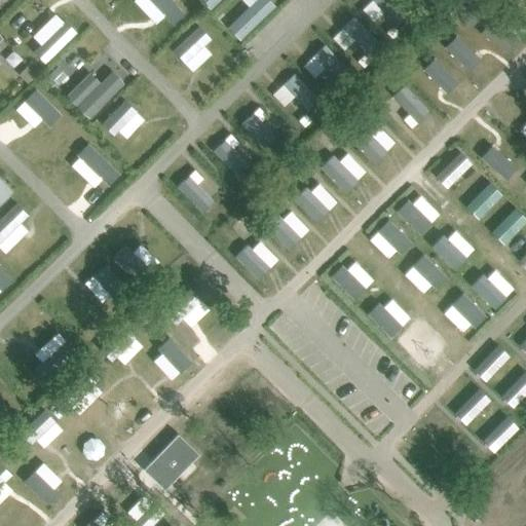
[(172,0),(149,0),(164,15),(173,25),(185,13),(172,0)]
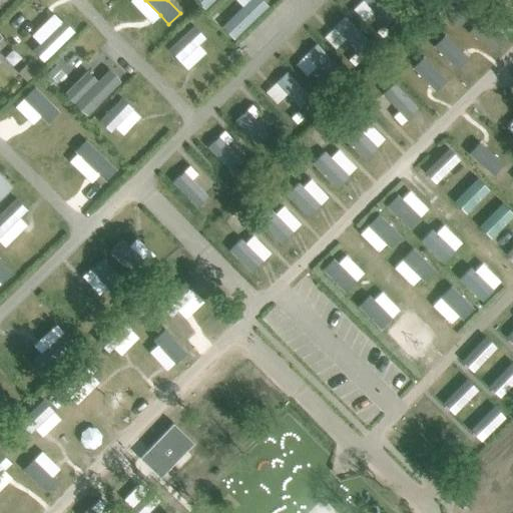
[(196,0),(205,9),(213,0),(196,0)]
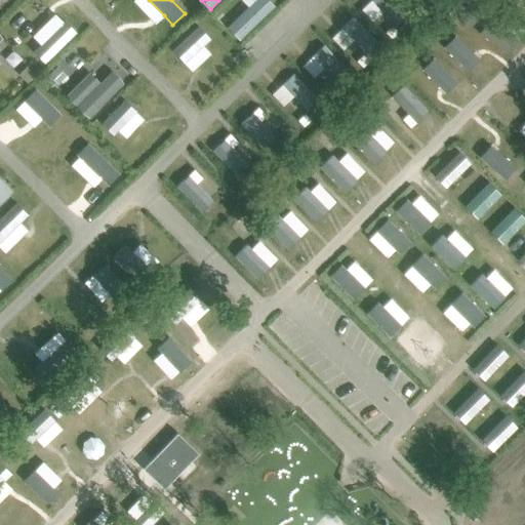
[(255,0),(249,7),(228,28),(240,40),(274,6),(272,3),(269,0),(255,0)]
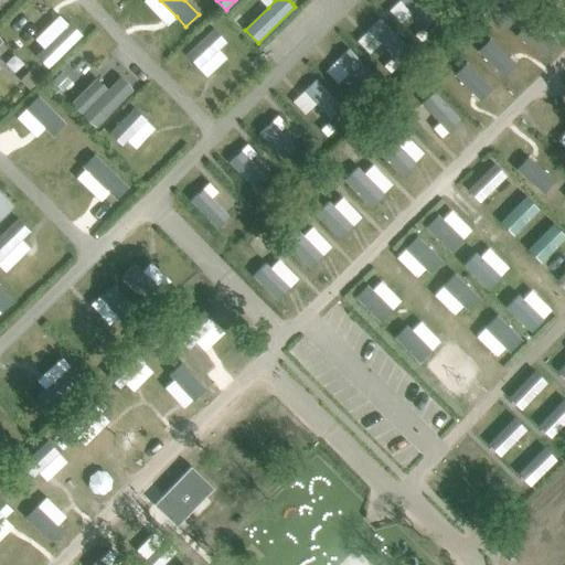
[(423,0),(400,0),(413,12),(413,13),(426,27),(438,16),(423,0)]
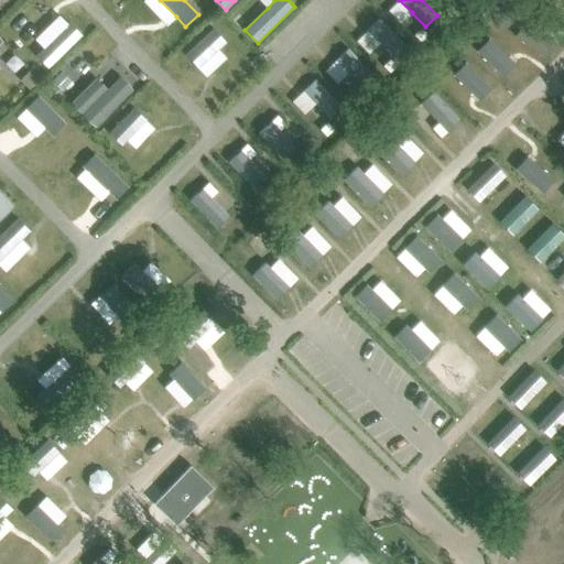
[(480,0),(476,7),(506,29),(517,15),(496,0),(480,0)]
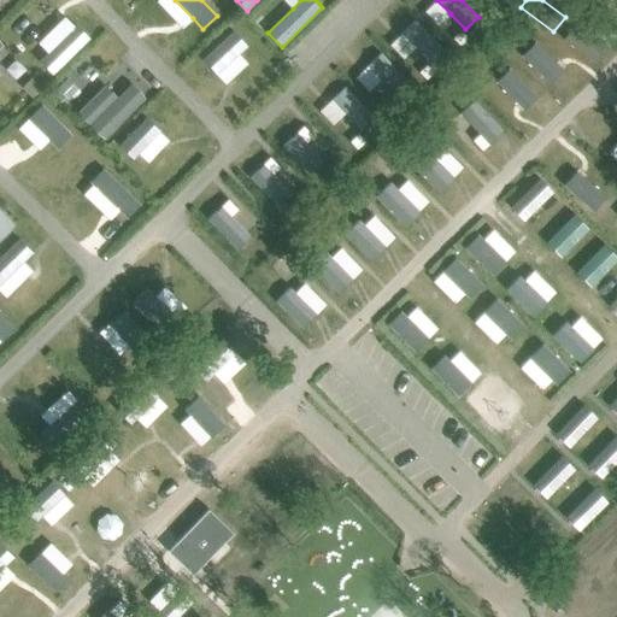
[(416,21),(403,33),(416,47),(432,63),(445,50),(416,21)]
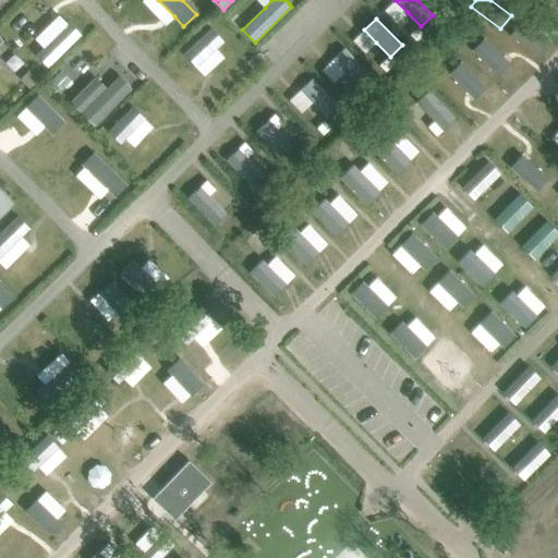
[(521,21),(510,35),(541,57),(552,43),(530,27),(521,21)]
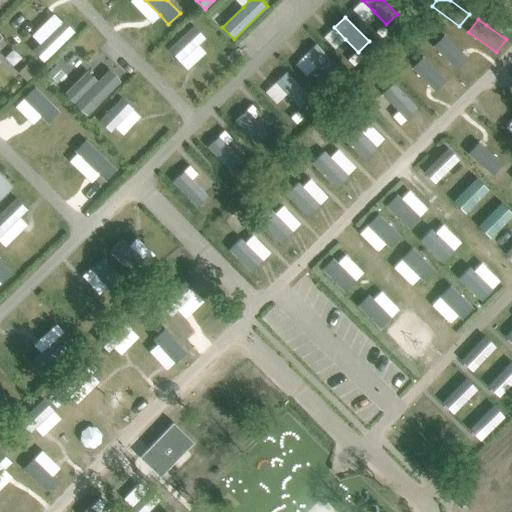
[(40,43),(33,50),(44,62),(75,32),(63,20),(62,22),(40,43)]
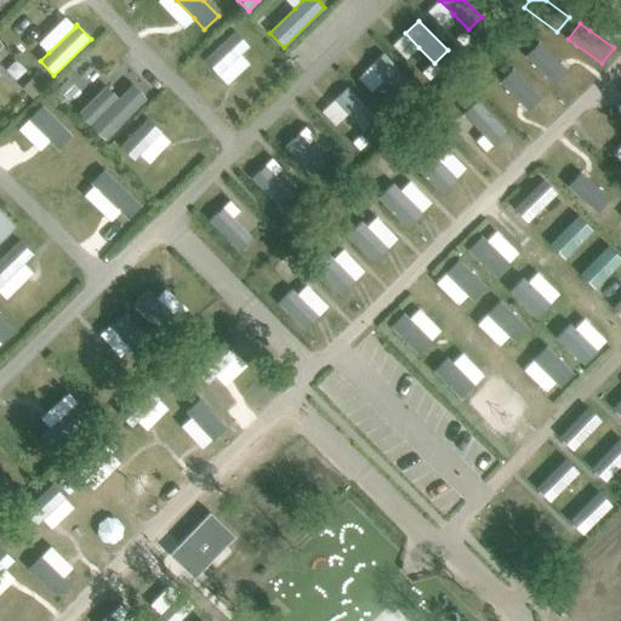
[(235,30),(205,60),(218,74),(240,53),(249,46),(235,30)]
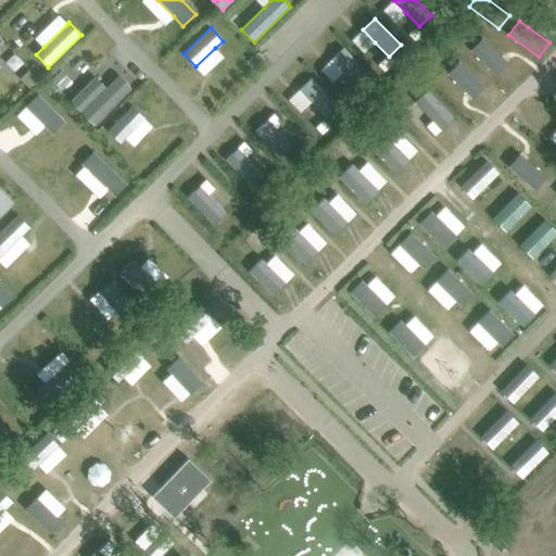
[(415,28),(409,35),(415,40),(421,35),(415,28)]
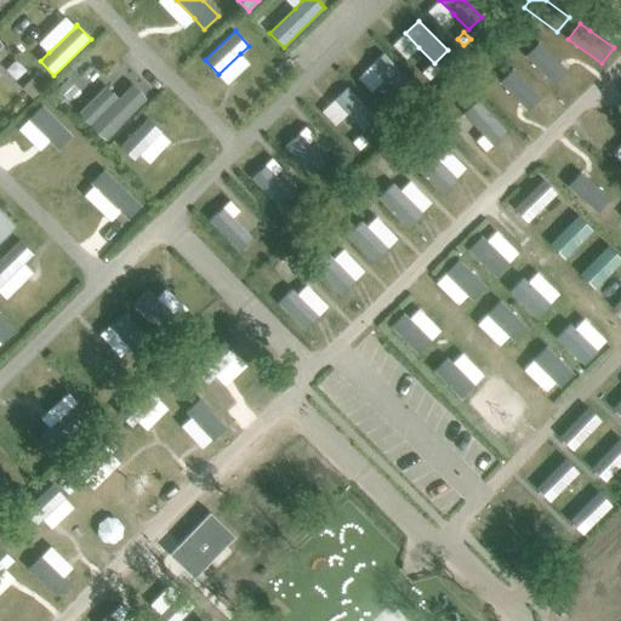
[(539,43),(525,56),(547,77),(560,63),(539,43)]
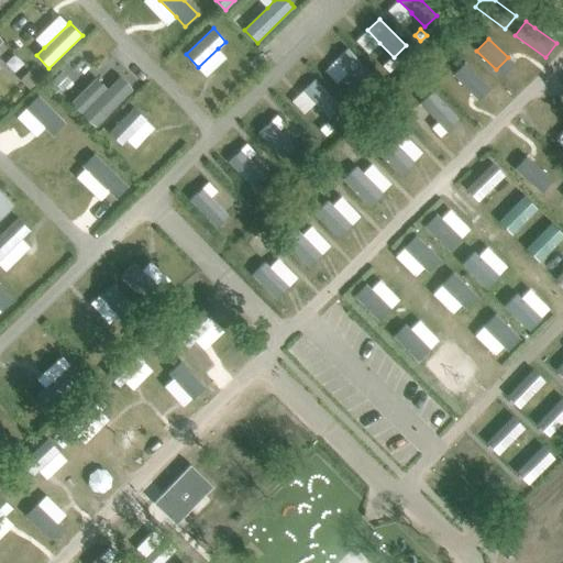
[(348,48),(335,59),(348,73),(362,87),(374,76),(348,48)]
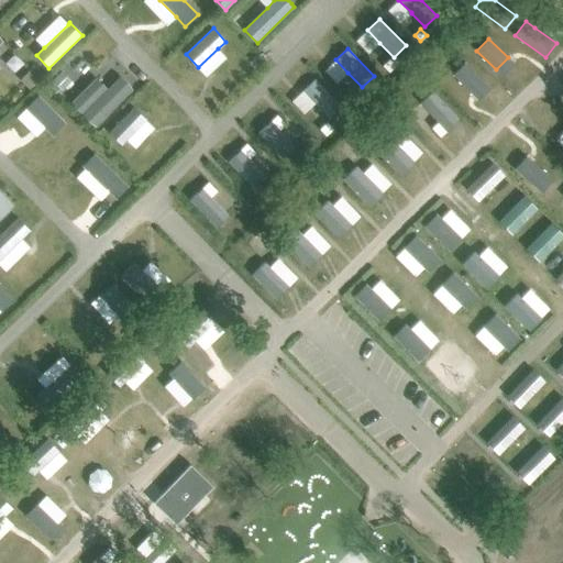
[(389,59),(384,66),(389,72),(396,65),(389,59)]
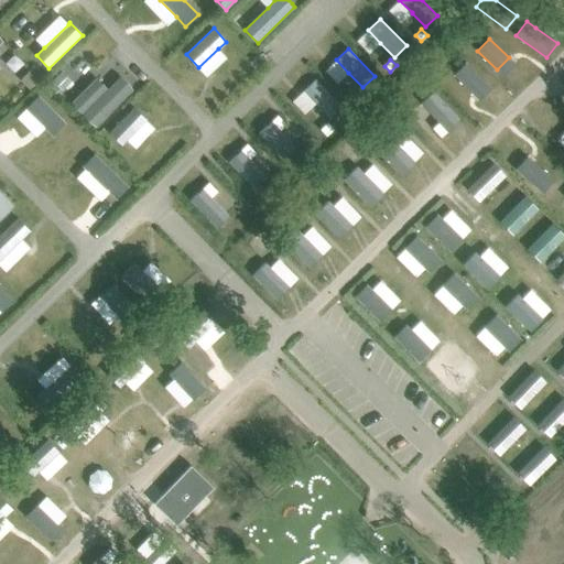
[(466,62),(453,75),(473,94),(485,82),(466,62)]
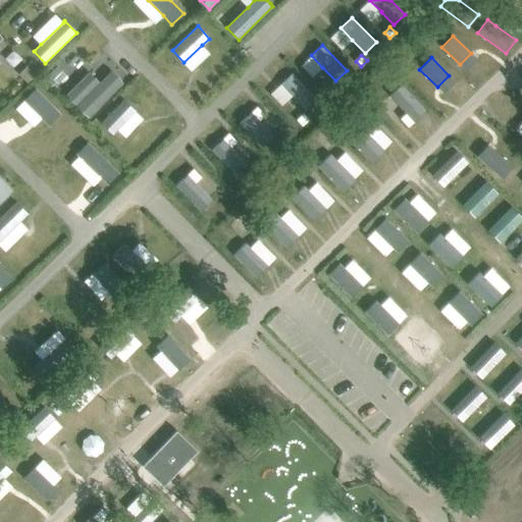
[(89,70),(67,93),(89,114),(121,81),(110,69),(99,81),(89,70)]
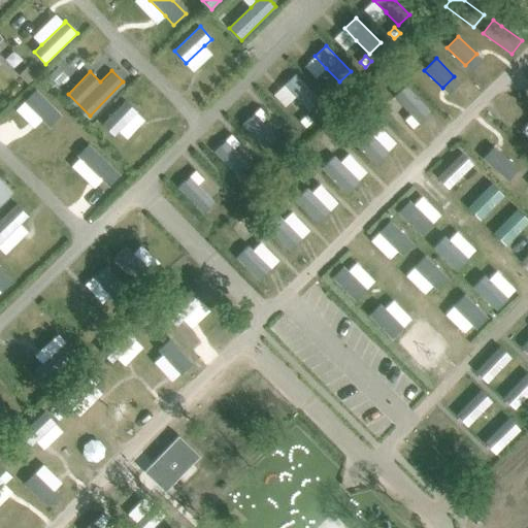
[(296,74),(285,85),(295,97),(308,110),(320,100),(296,74)]
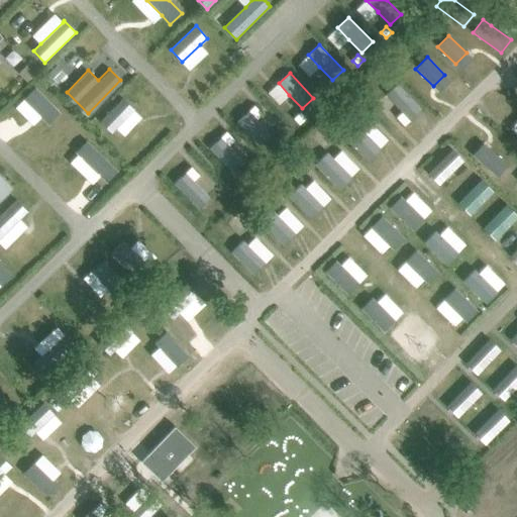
[(330,84),(324,90),(330,96),(336,90),(330,84)]
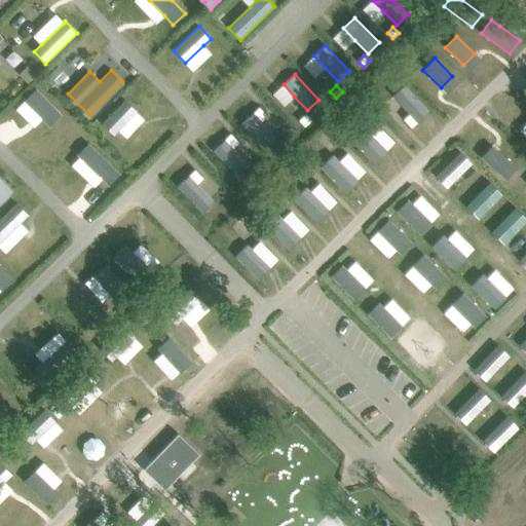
[(405,85),(392,96),(410,114),(411,115),(415,111),(422,118),(429,112),(405,85)]
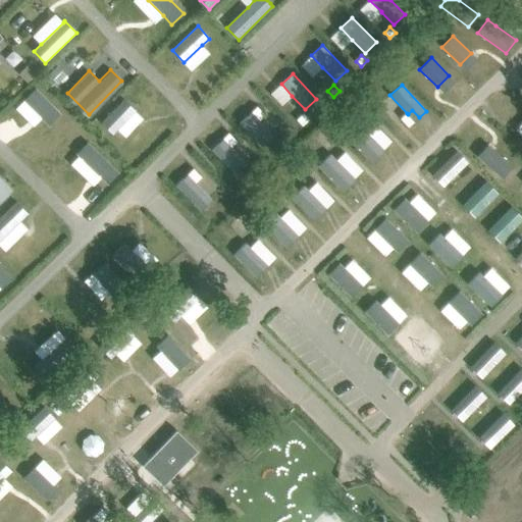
[(36,88),(23,100),(24,100),(42,118),(49,125),(60,113),(36,88)]
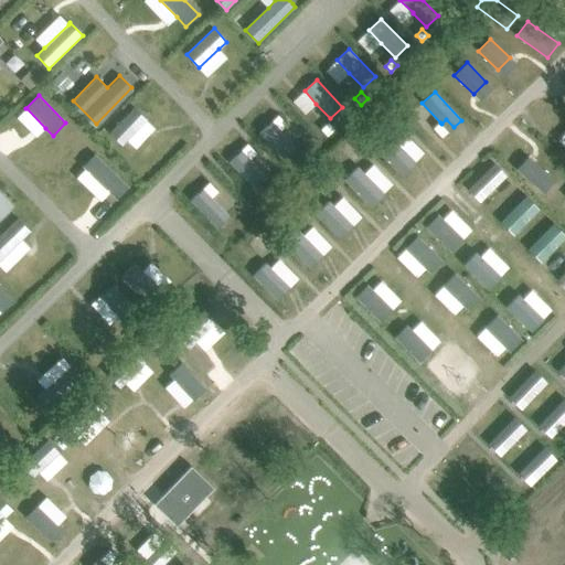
[(135,107),(110,134),(123,145),(127,140),(146,120),(147,119),(135,107)]
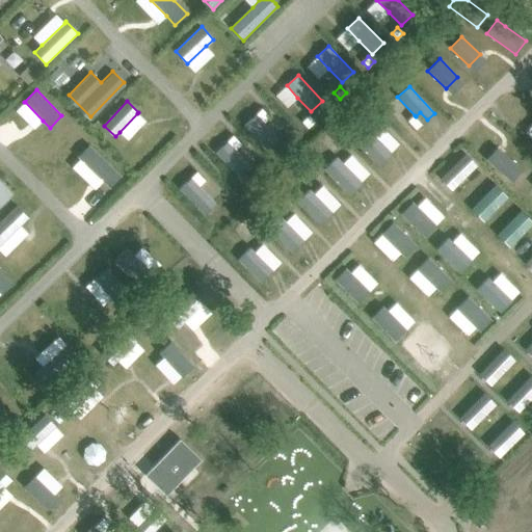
[(309,115),(302,122),(309,128),(315,123),(309,115)]
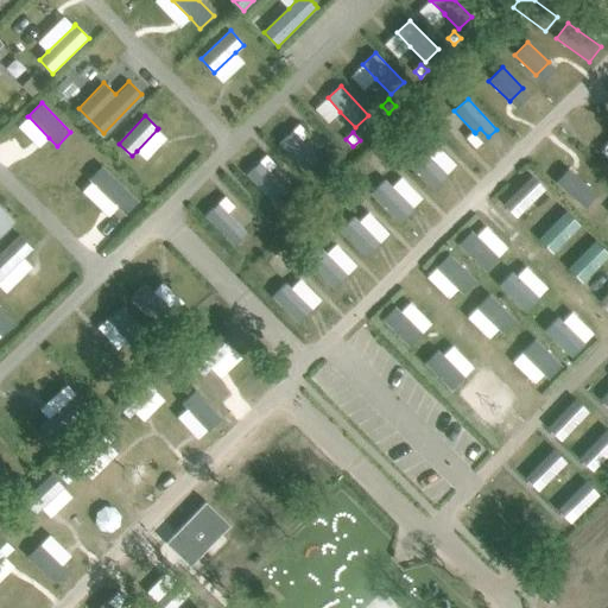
[(287,135),(279,143),(305,170),(318,158),(302,140),(297,145),(287,135)]
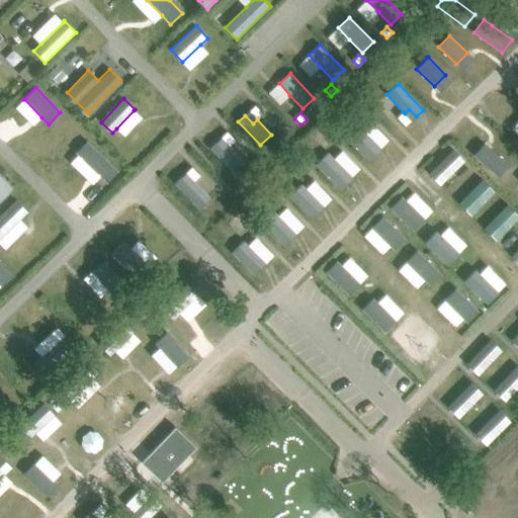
[(357,124),(345,136),(370,161),(381,149),(380,148),(363,131),(357,124)]
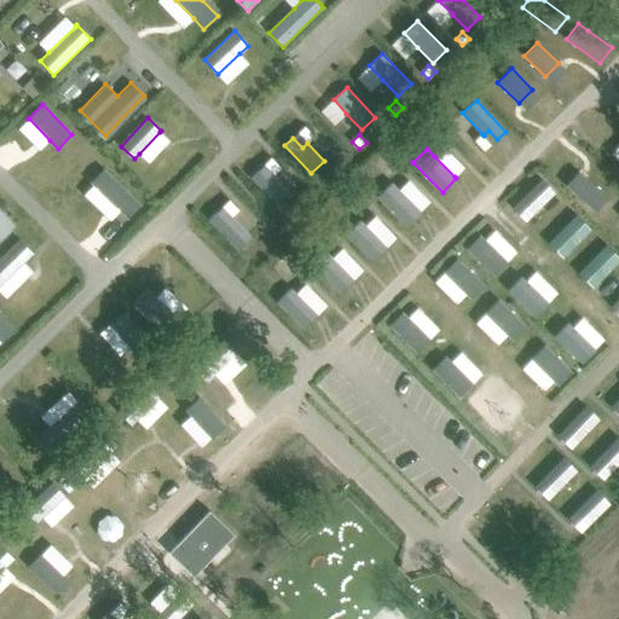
[(104,169),(91,183),(93,185),(120,210),(128,218),(142,204),(104,169)]
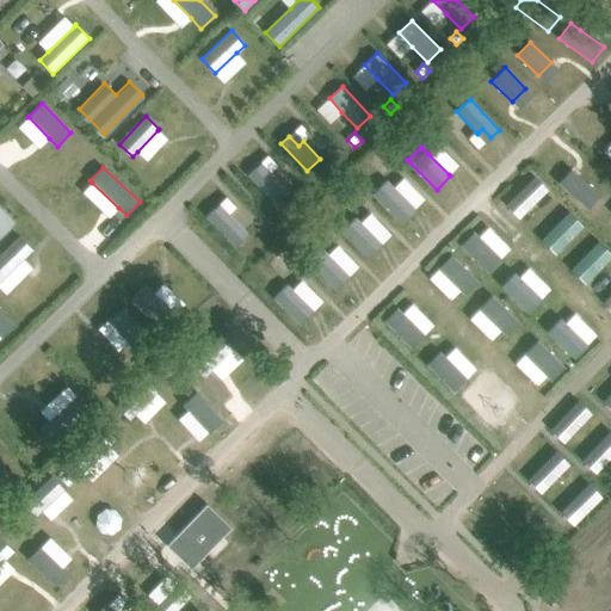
[(257,167),(248,176),(275,202),(288,189),(271,172),(265,177),(257,167)]
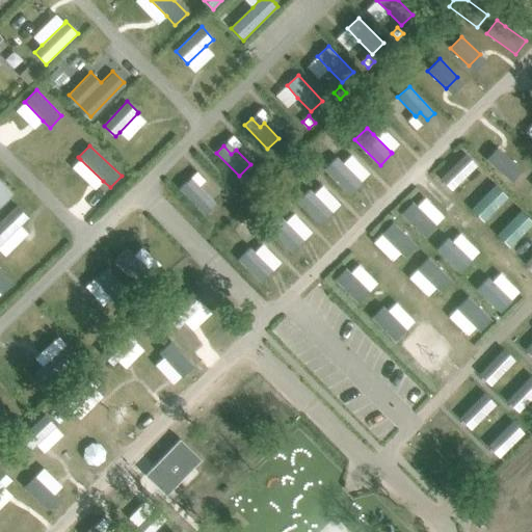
[(504,153),(493,165),(511,182),(523,170),(504,153)]
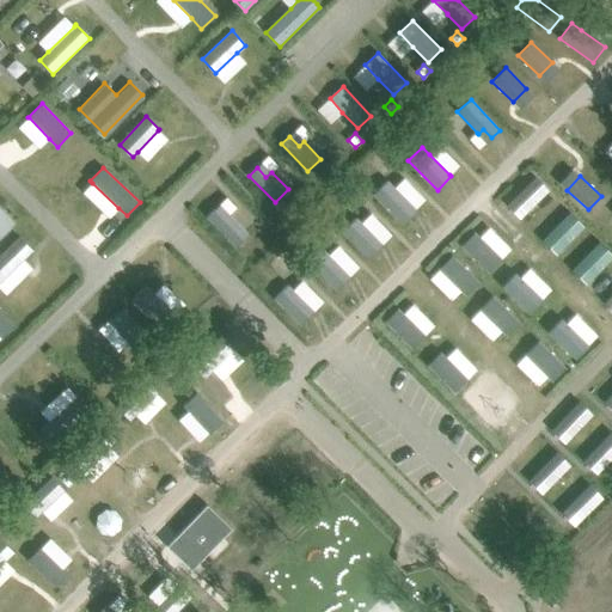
[(536,177),(512,200),(513,200),(525,213),(549,190),(536,177)]
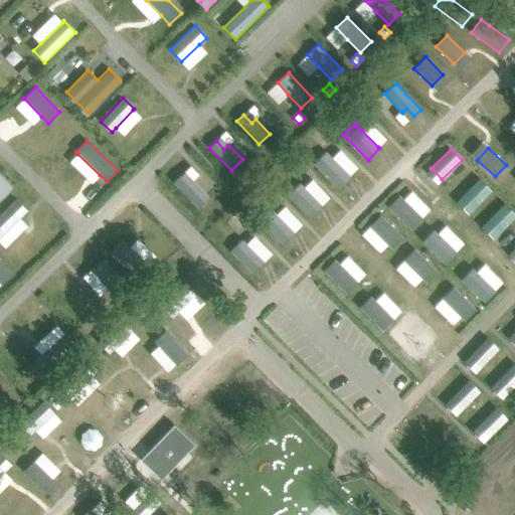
[(326,152),(315,163),(340,188),(351,176),(350,175),(332,158),(326,152)]
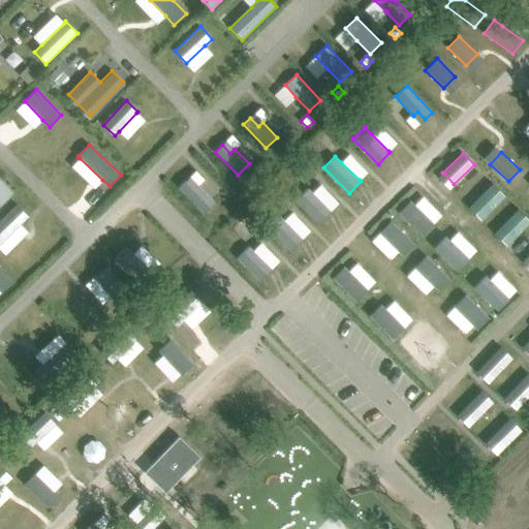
[(186,181),(179,187),(204,214),(215,203),(198,185),(197,184),(192,188),(186,181)]
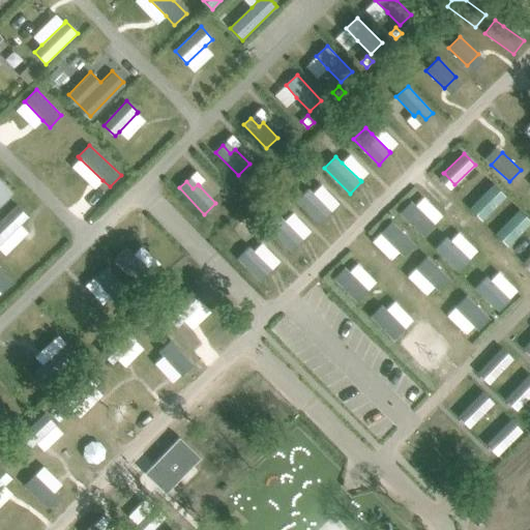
[(494,184),(475,203),(487,215),(506,196),(494,184)]
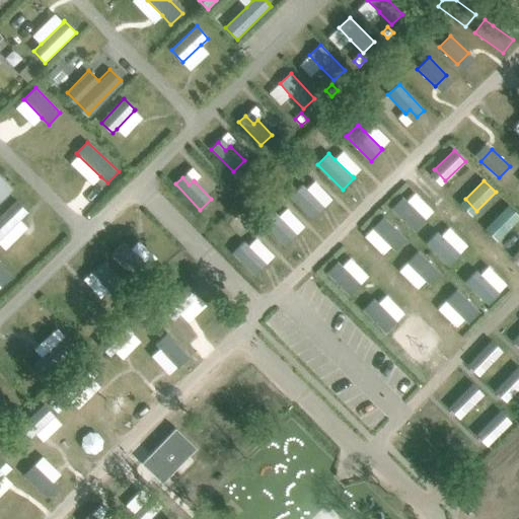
[(302,184),(291,196),(313,218),(324,207),(307,189),(302,184)]
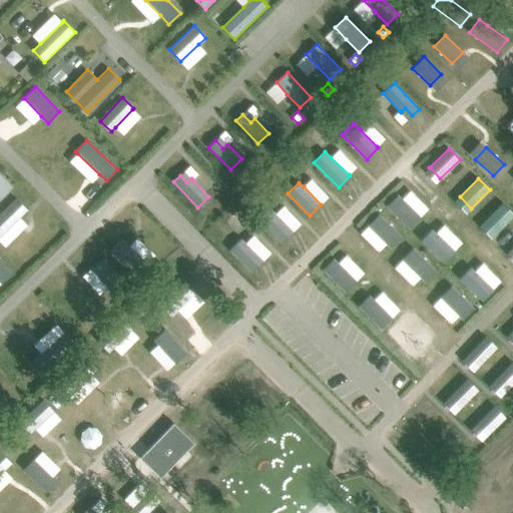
[(398,194),(387,205),(410,227),(421,216),(420,216),(402,199),(398,194)]
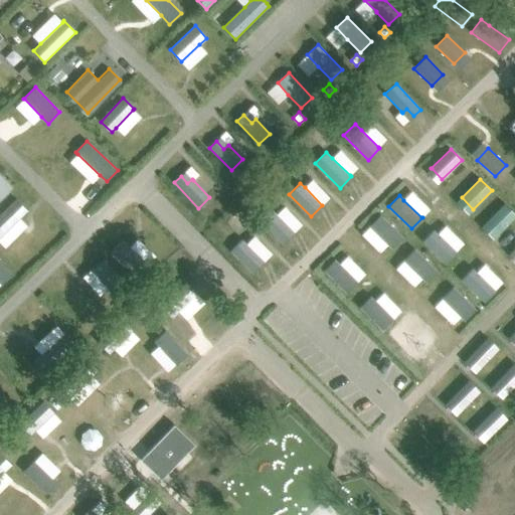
[(16,199),(0,214),(0,236),(20,218),(27,210),(16,199)]
